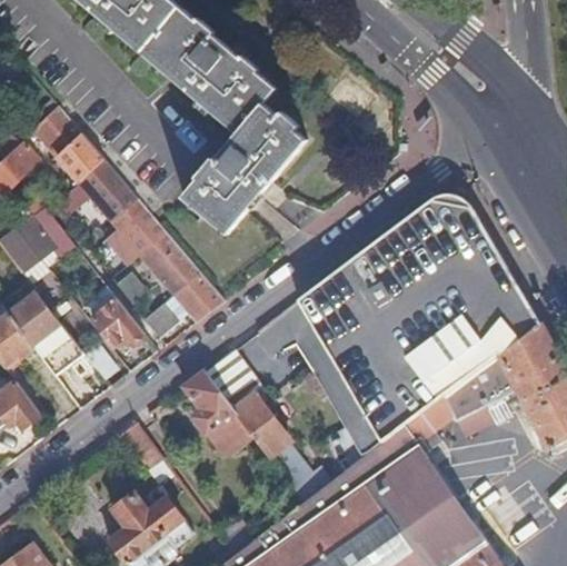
[(83,0),(239,131),(264,102),(276,88),(258,71),(259,70),(231,47),(230,48),(214,33),(215,32),(198,18),(197,20),(172,0),(83,0)]
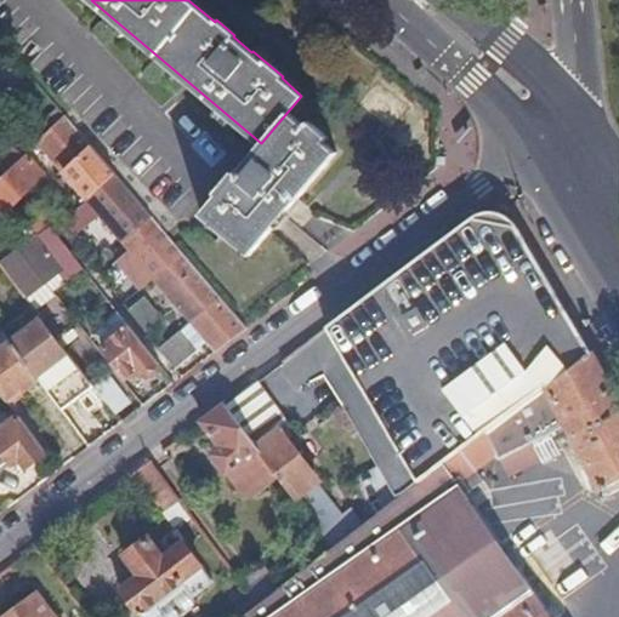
[(288,112),(261,143),(236,173),(232,171),(215,192),(217,194),(202,213),(249,252),(335,152),(323,142),(327,137),(310,123),(305,126),(288,112)]
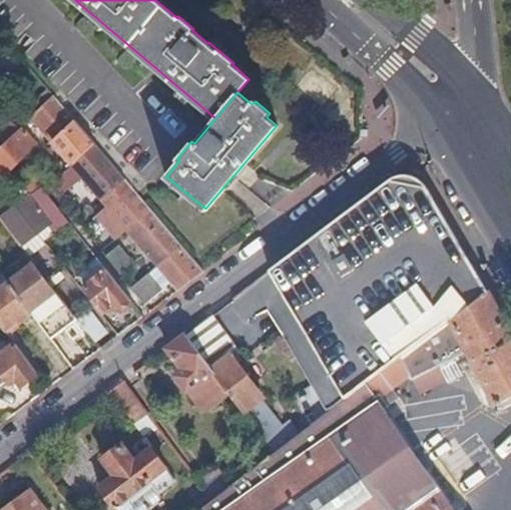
[(32,114),(30,116),(106,203),(85,221),(106,246),(128,228),(159,264),(172,280),(178,288),(202,270),(196,262),(52,94),(32,114)]
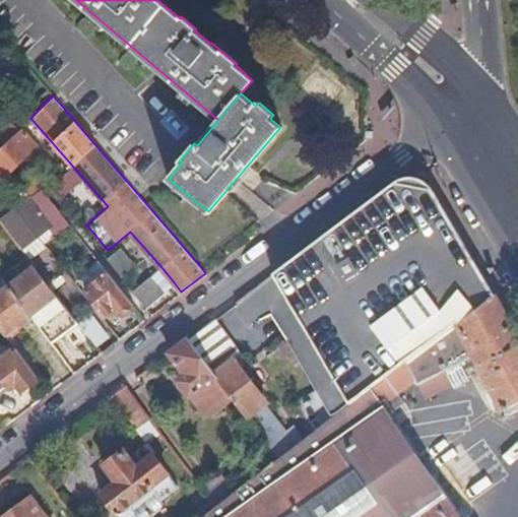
[(0,115),(6,120),(18,130),(20,128),(30,118),(33,116),(17,103),(7,113),(0,107),(0,115)]
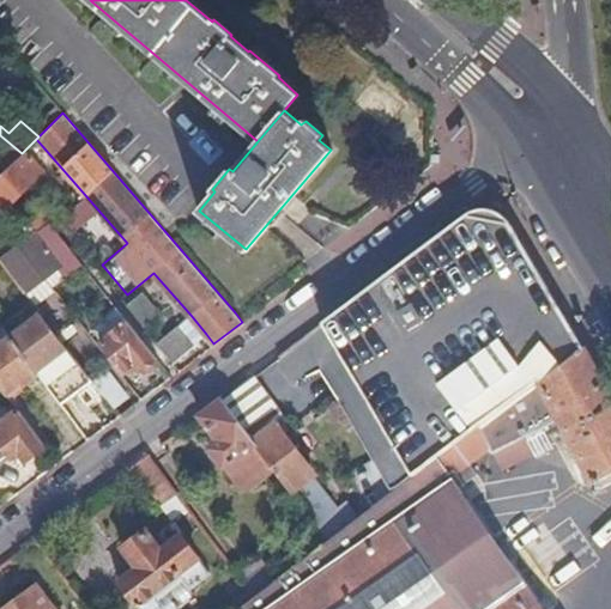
[(0,168),(4,171),(22,153),(7,141),(0,147),(0,168)]
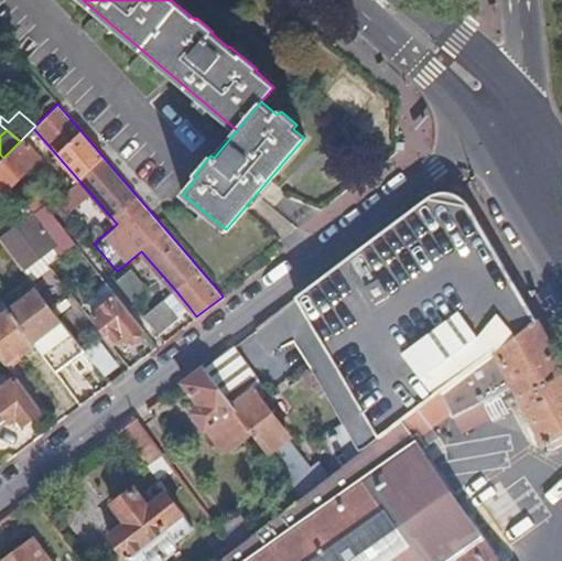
[(0,195),(34,162),(51,185),(58,180),(40,158),(22,139),(20,141),(3,158),(0,160),(0,195)]
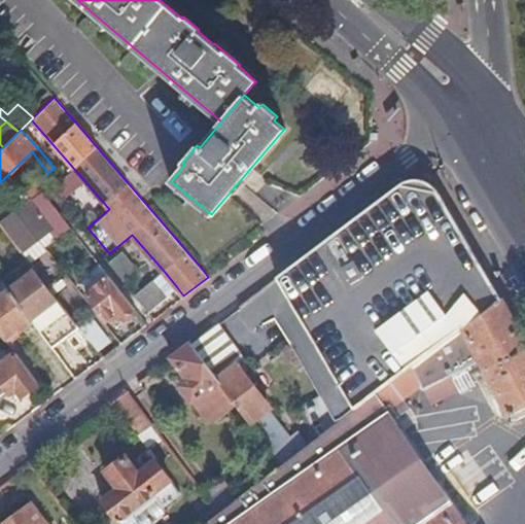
[(51,183),(62,199),(82,185),(73,170),(51,183)]
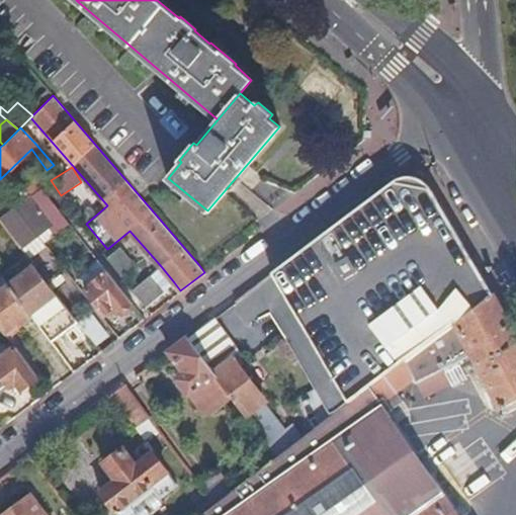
[(299,249),(264,276),(350,404),(368,391),(409,359),(456,324),(494,295),(424,181),(398,173),(299,249)]
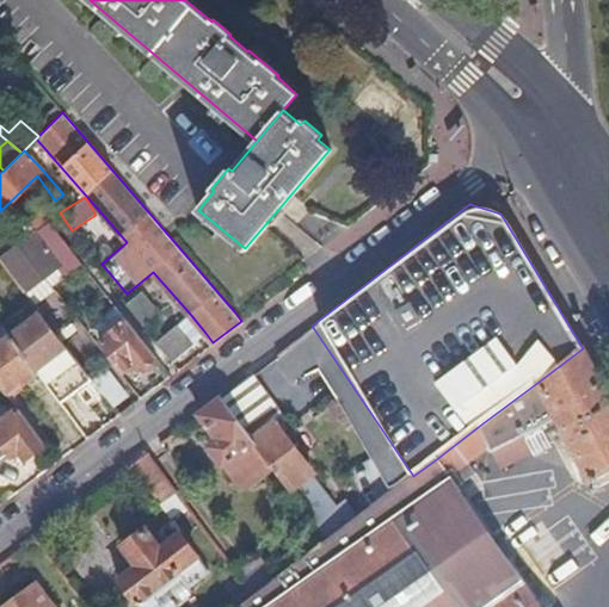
[(0,258),(25,290),(59,264),(67,276),(82,264),(49,222),(0,258)]
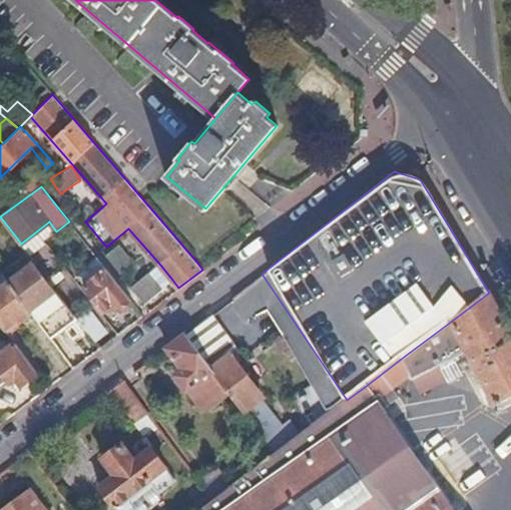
[(21,243),(30,256),(38,249),(36,246),(44,240),(56,231),(49,221),(21,243)]
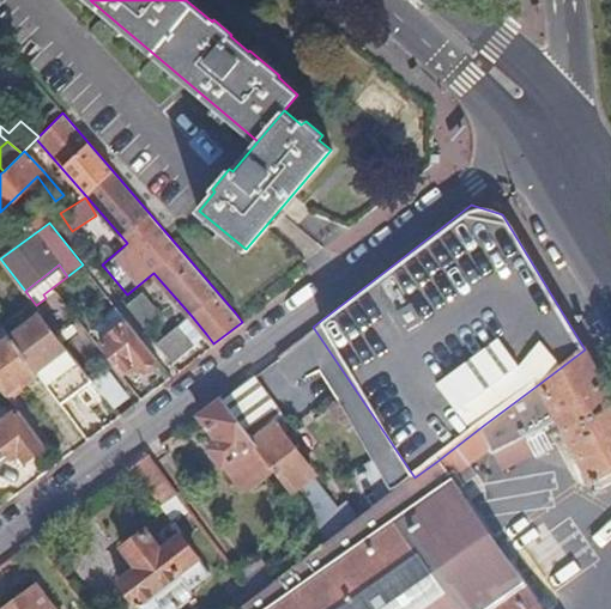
[(141,291),(126,303),(144,324),(158,312),(141,291)]
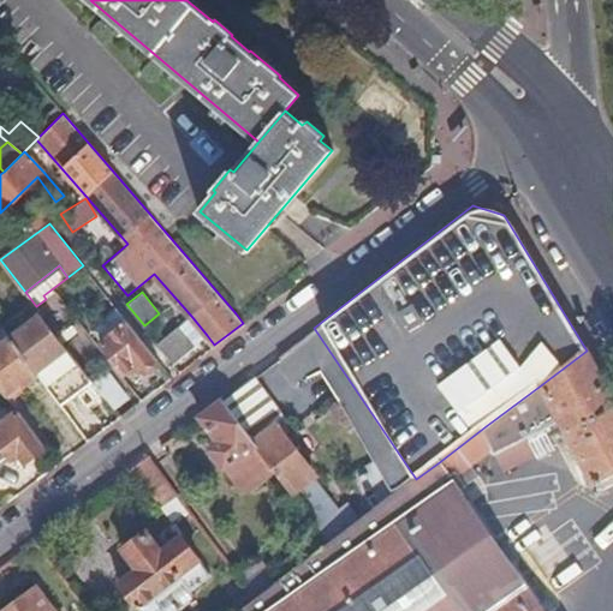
[(112,303),(95,315),(109,334),(101,341),(125,370),(134,364),(140,371),(156,358),(112,303)]
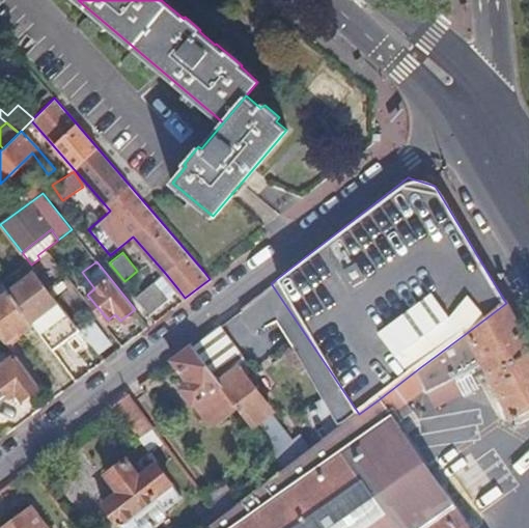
[(35,271),(8,290),(30,321),(52,350),(67,338),(65,335),(77,327),(35,271)]
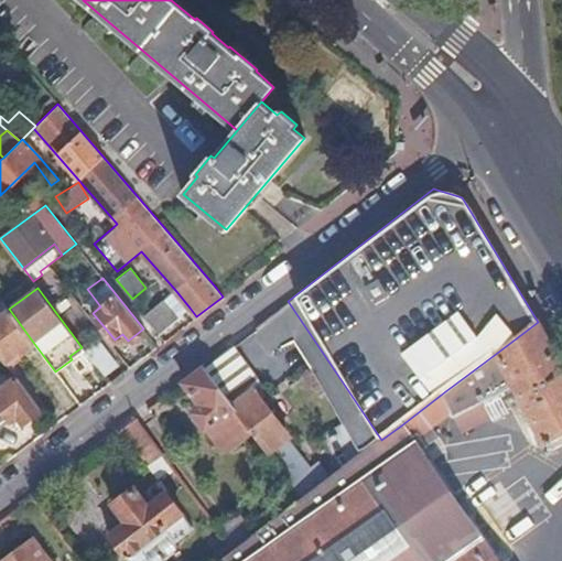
[(190,308),(175,290),(162,301),(175,317),(176,319),(190,308)]
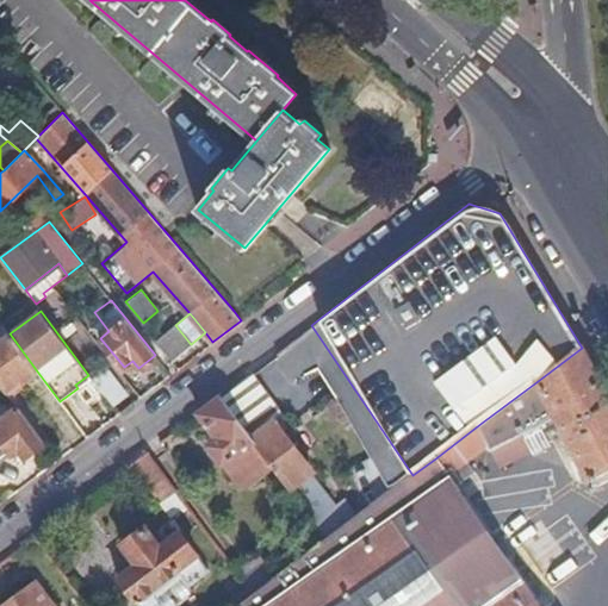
[(175,325),(156,341),(172,358),(190,343),(175,325)]
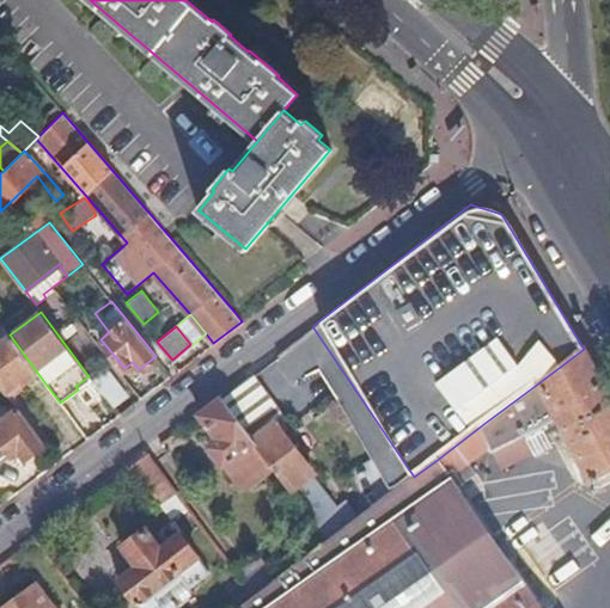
[(0,386),(4,392),(35,369),(10,335),(0,342),(0,386)]
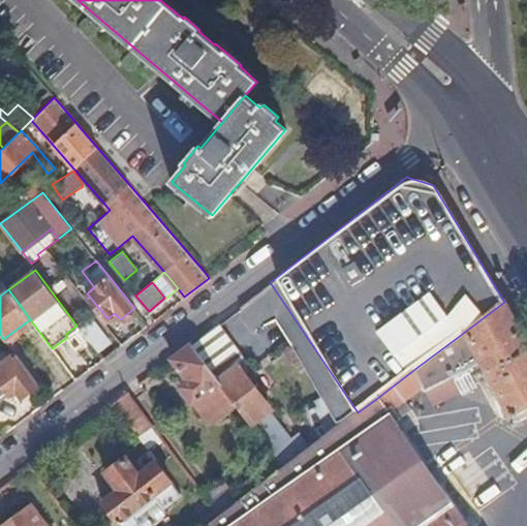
[(466,331),(485,366),(513,420),(526,411),(526,345),(504,302),(466,331)]
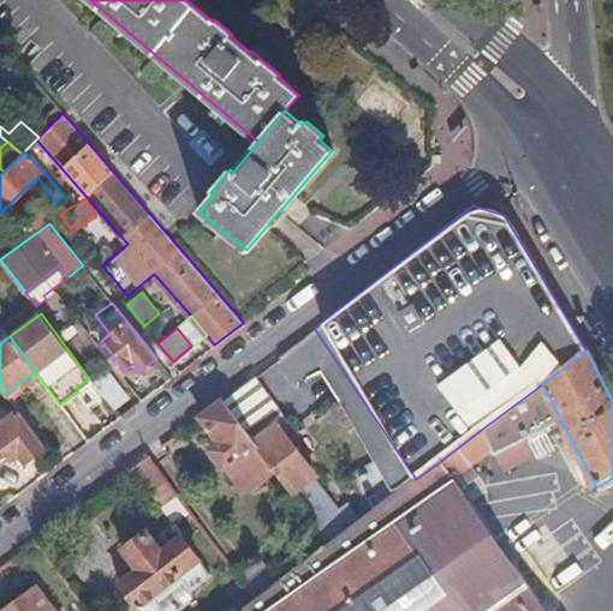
[(109,409),(128,396),(107,369),(63,403),(81,429),(108,407),(109,409)]
